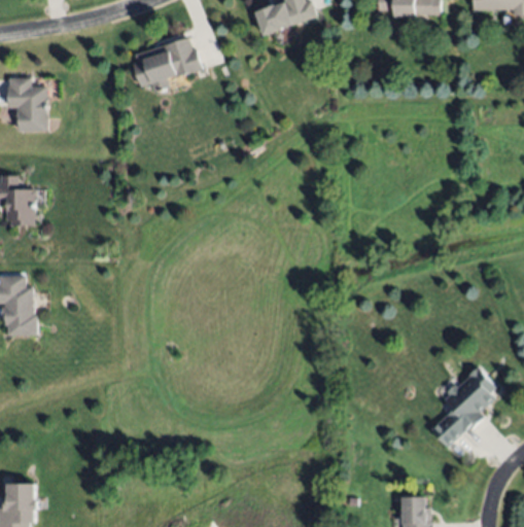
[(263,35),(254,11),(283,1),(282,0),(303,0),(304,1),(309,0),(315,16),(263,35)]
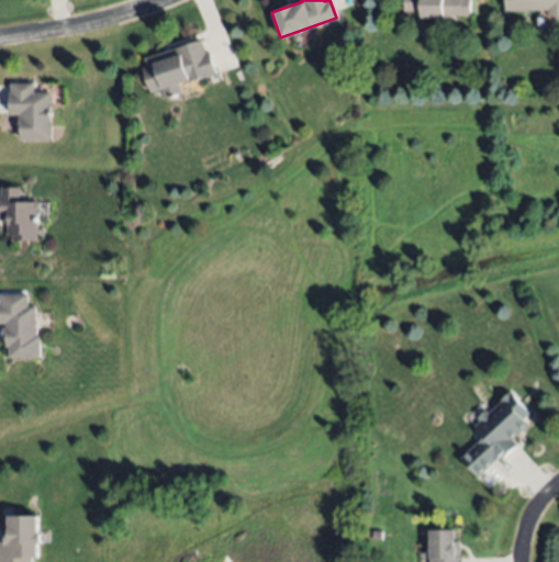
[(468,0),(468,17),(418,18),(417,11),(402,11),(401,0),(468,0)]
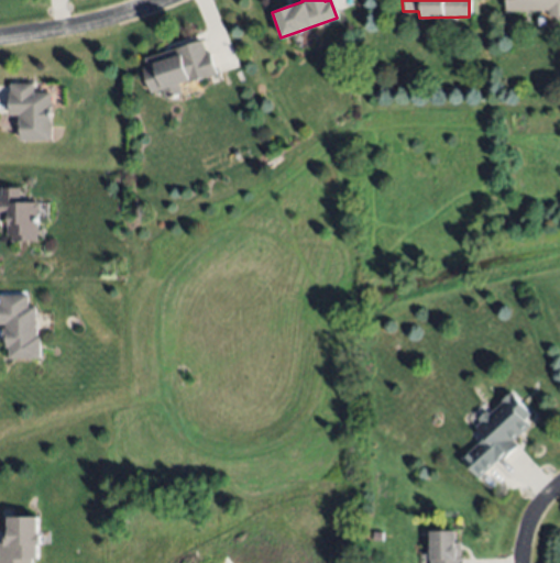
[(503,10),(503,0),(559,0),(559,15),(546,15),(546,10),(503,10)]
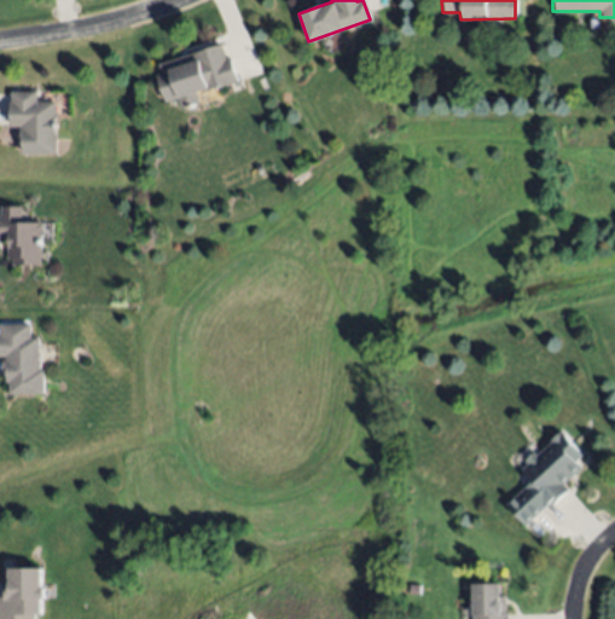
[(219,44),(224,58),(228,56),(237,80),(195,94),(197,103),(179,109),(175,98),(163,103),(155,74),(158,73),(156,65),(219,44)]
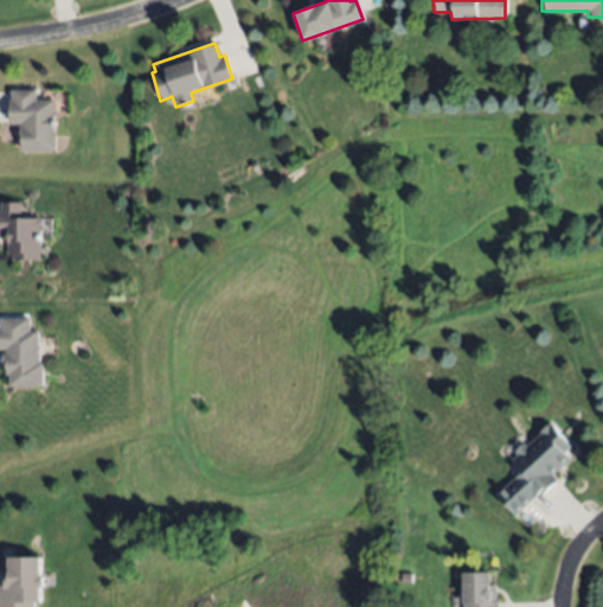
[(51,151),(18,151),(19,125),(6,125),(7,89),(34,89),(34,100),(52,101),(51,151)]
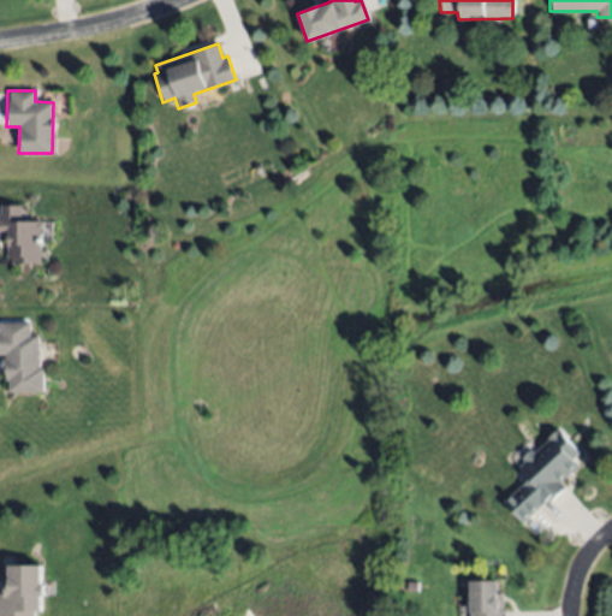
[(39,220),(37,264),(10,264),(10,256),(4,256),(5,241),(0,241),(0,206),(19,206),(19,220),(39,220)]
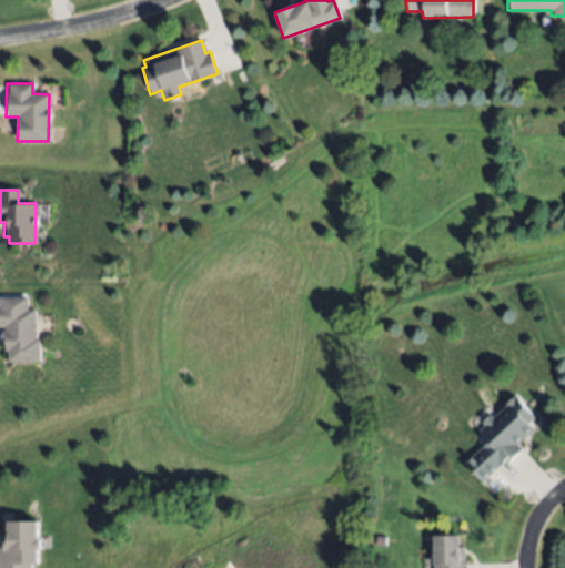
[(33,308),(33,340),(38,340),(38,362),(6,362),(6,351),(3,351),(3,341),(0,341),(0,297),(26,297),(26,310),(33,308)]
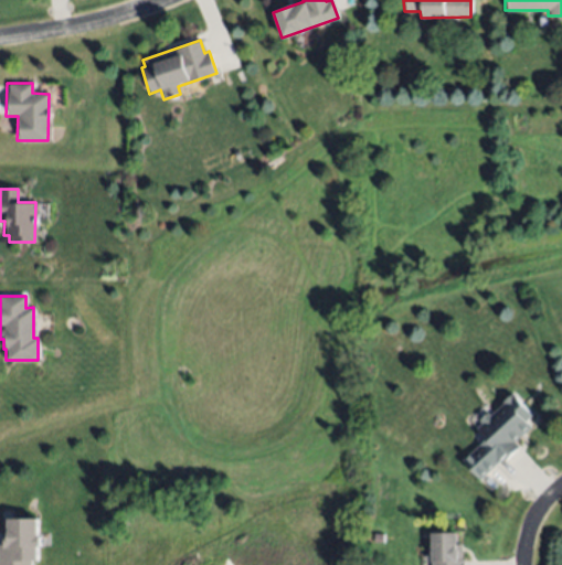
[(477,479),(459,460),(484,438),(475,428),(480,424),(477,420),(487,412),(489,415),(511,394),(531,415),(525,422),(529,426),(512,441),(518,447),(502,461),(499,458),(477,479)]
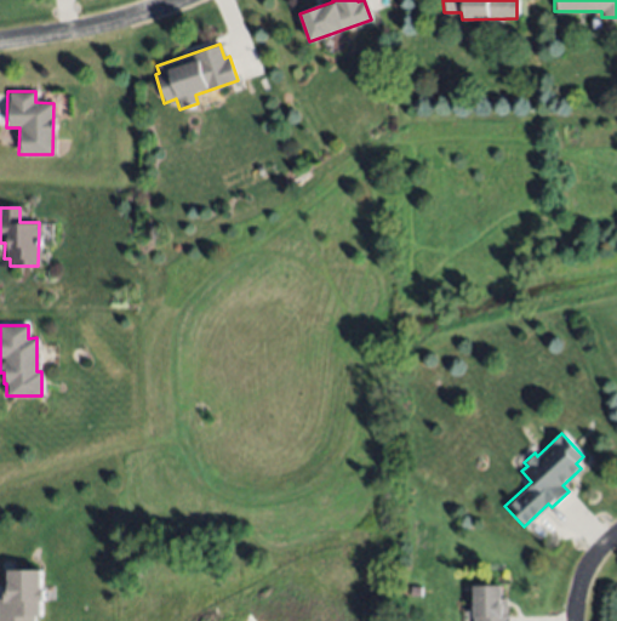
[(39,570),(39,588),(43,588),(43,600),(36,600),(35,616),(32,616),(32,620),(0,620),(0,598),(6,598),(6,569),(39,570)]
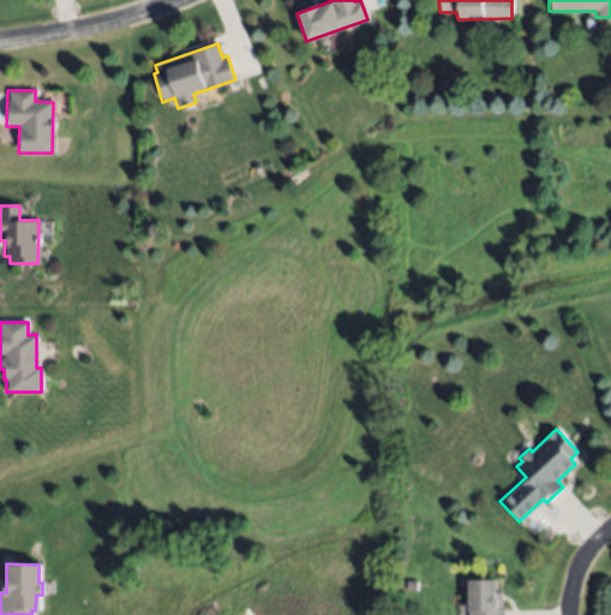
[(466,614),(466,580),(499,580),(498,609),(503,609),(503,614),(466,614)]
